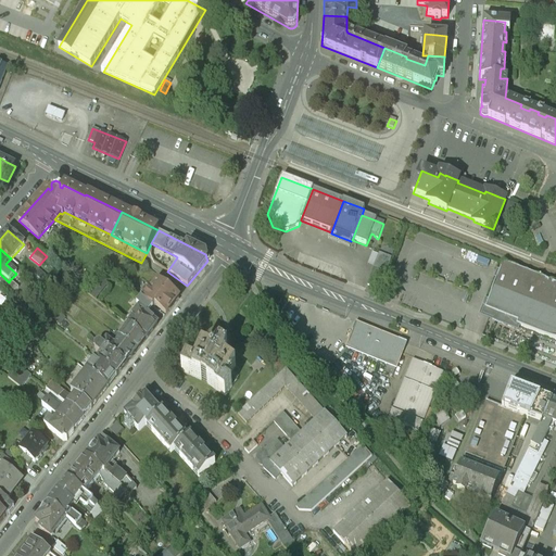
[(391,258),(379,254),(374,268),(386,273),(391,258)]
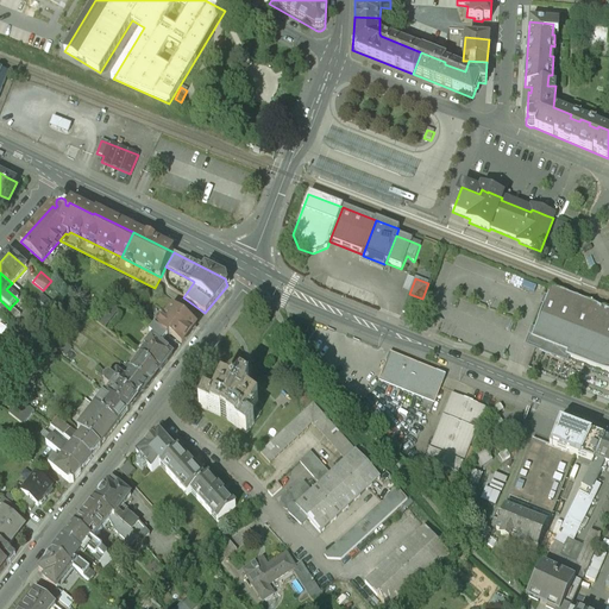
[(608,311),(551,288),(531,338),(535,339),(566,352),(565,356),(608,372),(608,311)]
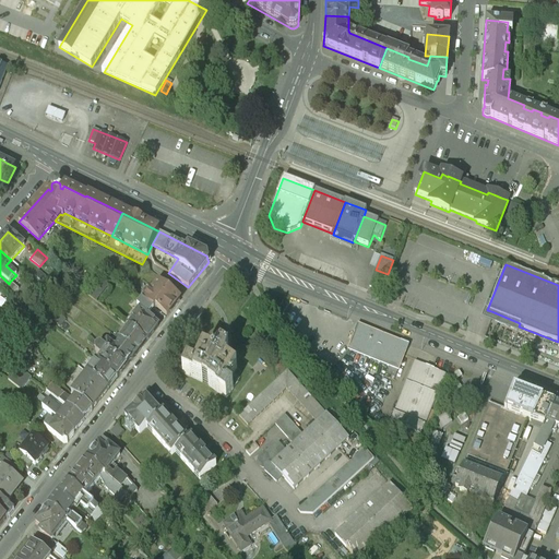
[(388,274),(376,270),(371,282),(383,286),(388,274)]
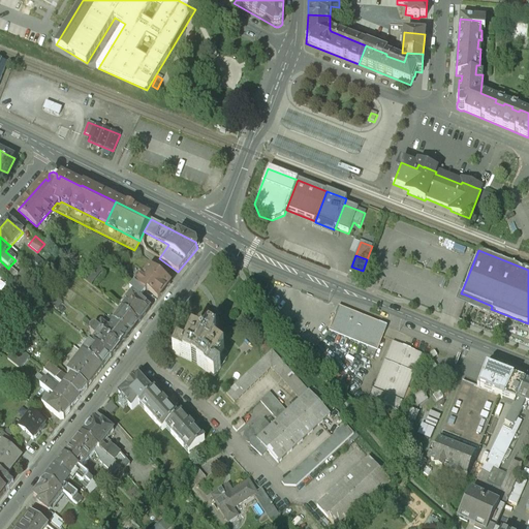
[(2,262),(0,265),(0,269),(12,280),(18,274),(9,267),(8,269),(2,262)]
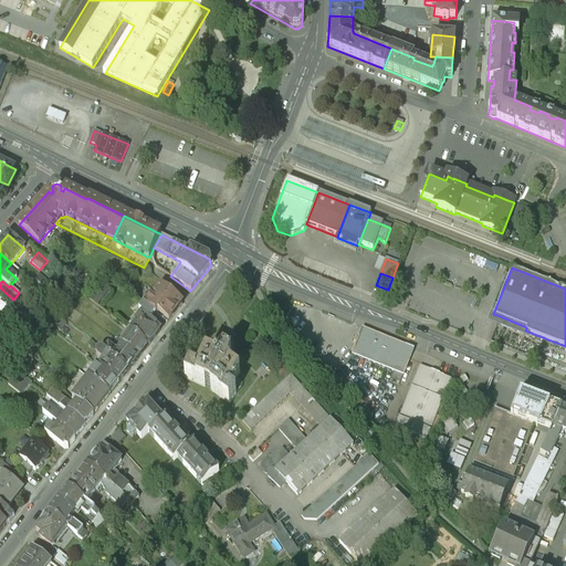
[(102,283),(88,299),(96,305),(109,289),(102,283)]
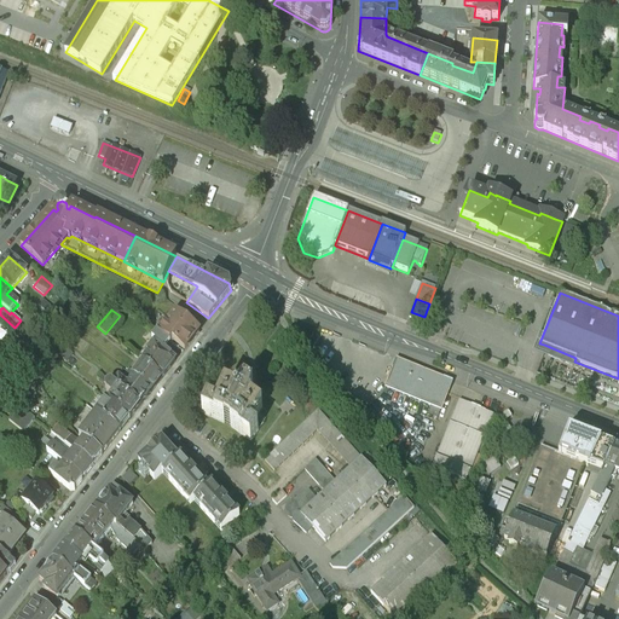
[(185,318),(175,311),(158,334),(169,342),(171,342),(172,340),(184,348),(200,329),(185,318)]
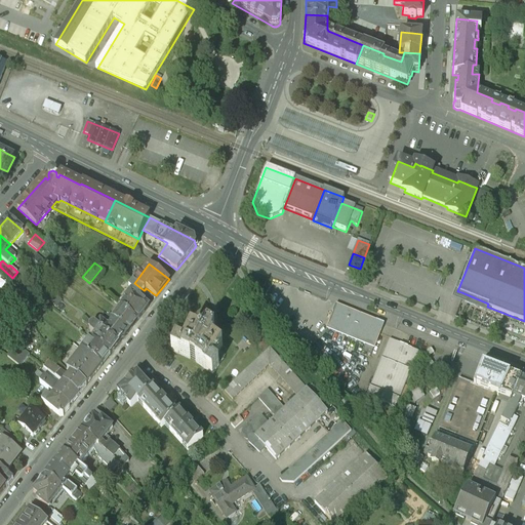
[(134,283),(133,282),(128,287),(132,290),(139,295),(144,290),(134,283)]
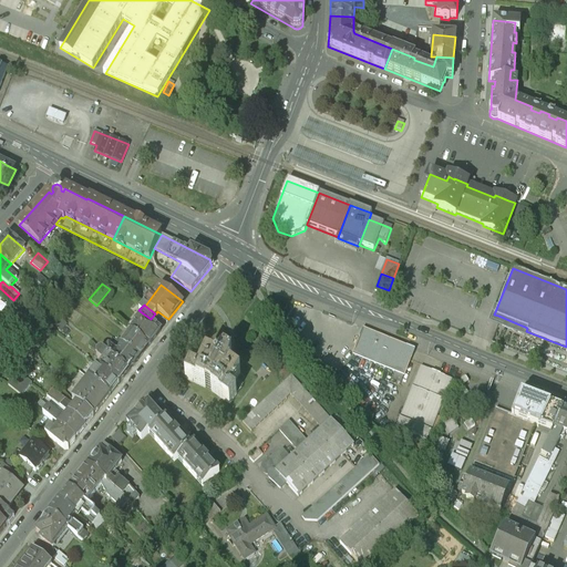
[(151,319),(143,313),(137,319),(157,334),(161,330),(156,327),(157,327),(150,321),(151,319)]
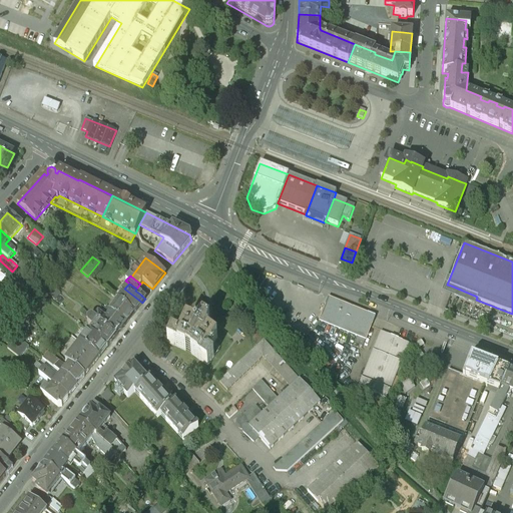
[(142,303),(124,289),(122,292),(120,292),(118,293),(116,294),(115,296),(116,298),(116,299),(134,313),(142,303)]
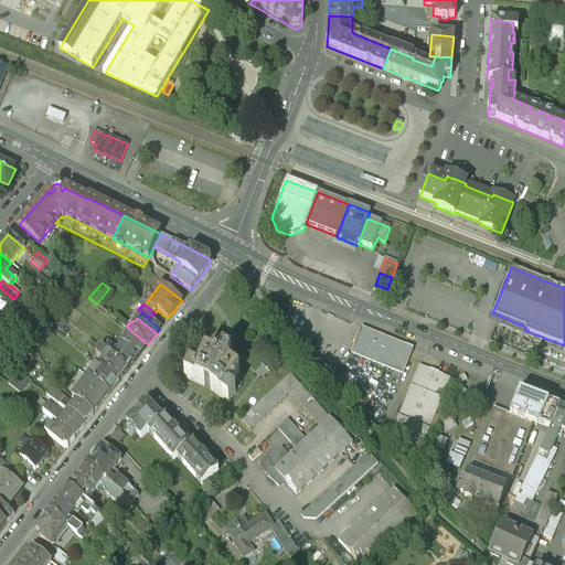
[(412,348),(362,328),(360,333),(354,347),(353,349),(351,353),(402,373),(412,348)]
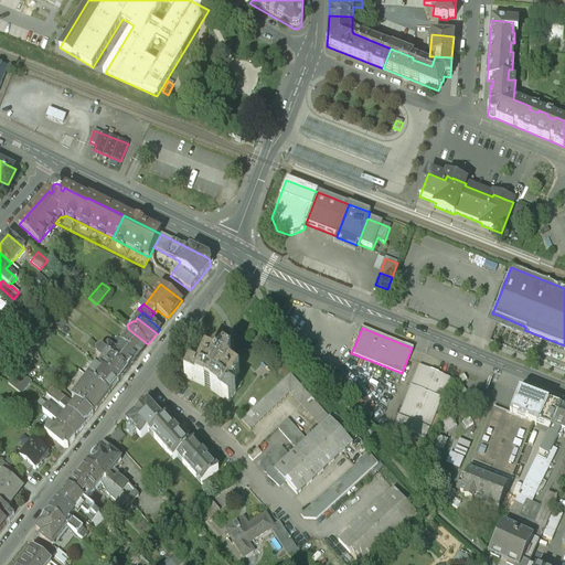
[(148,344),(128,329),(126,331),(129,333),(126,338),(124,342),(121,344),(138,358),(148,344)]
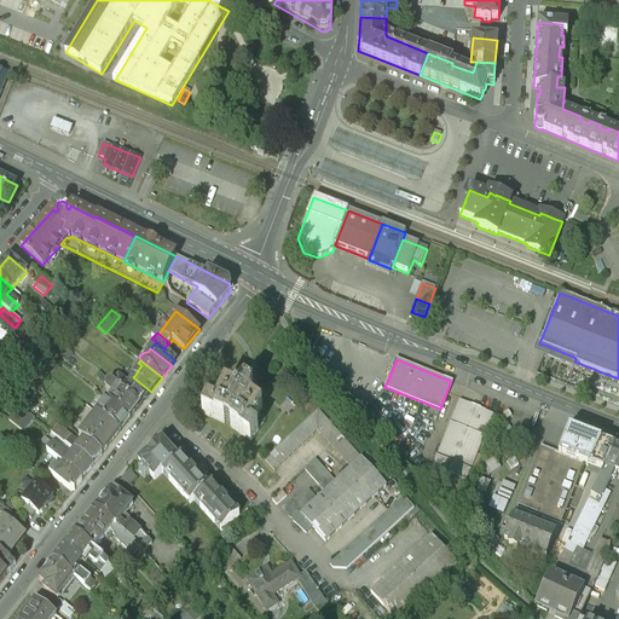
[(108,380),(99,374),(97,377),(104,383),(108,380)]
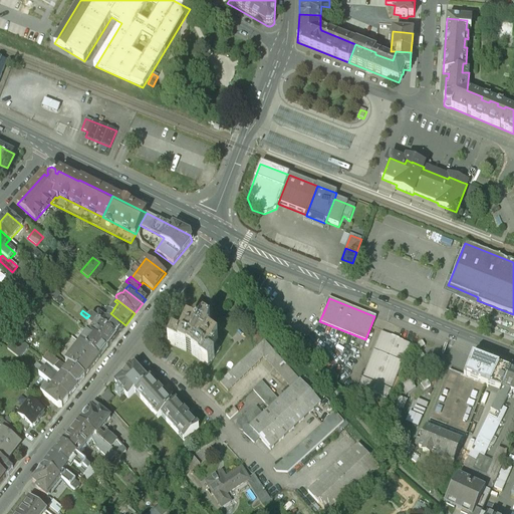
[(110,313),(106,318),(104,318),(98,313),(94,318),(116,336),(125,325),(110,313)]
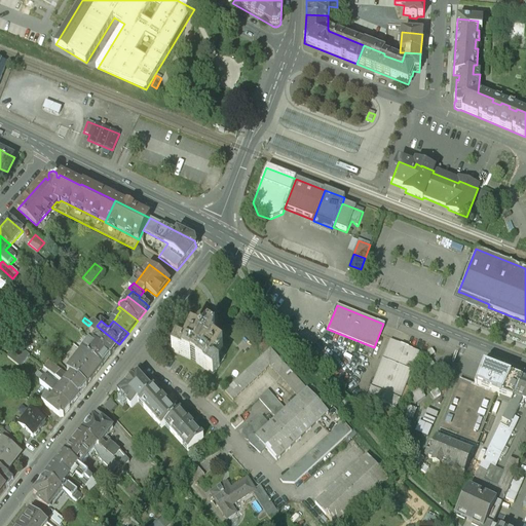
[(89,331),(90,332),(99,338),(96,343),(110,355),(119,344),(97,326),(96,326),(95,325),(92,326),(91,326),(90,328),(89,329),(89,331)]
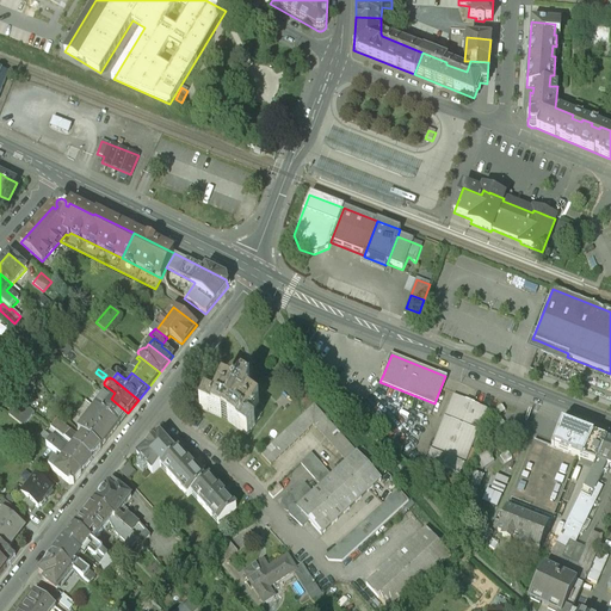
[(235,388),(222,382),(214,401),(204,397),(199,408),(221,419),(222,418),(228,421),(228,423),(247,436),(254,426),(247,420),(259,403),(247,395),(250,386),(241,381),(235,388)]
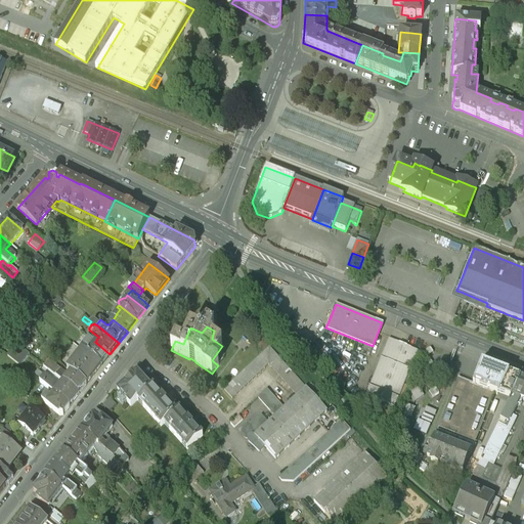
[(95,342),(90,338),(81,349),(82,350),(101,365),(110,354),(95,342)]
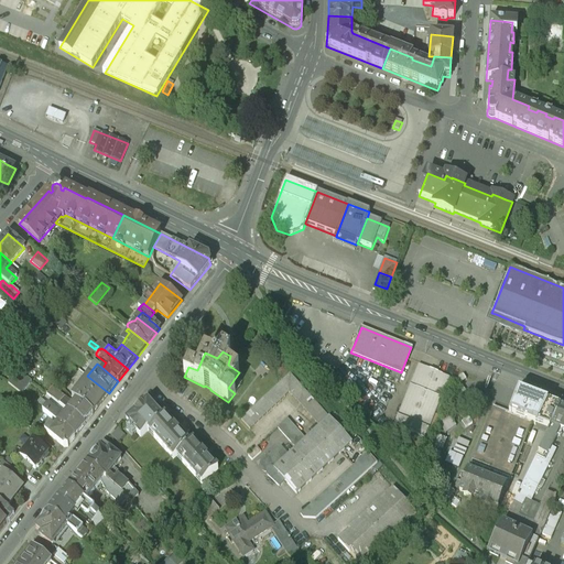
[(449,376),(419,364),(393,425),(424,437),(449,376)]
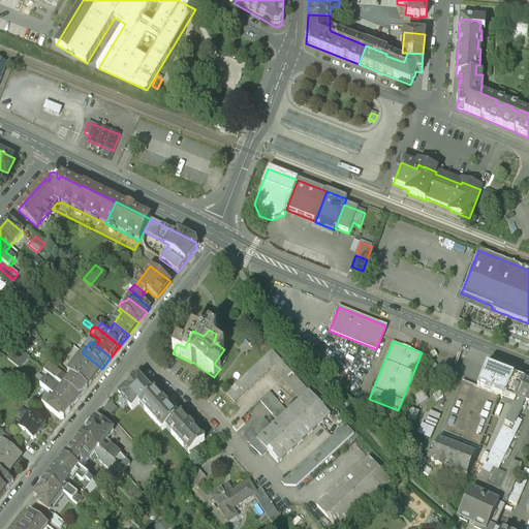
[(19,348),(8,361),(21,370),(30,358),(19,348)]
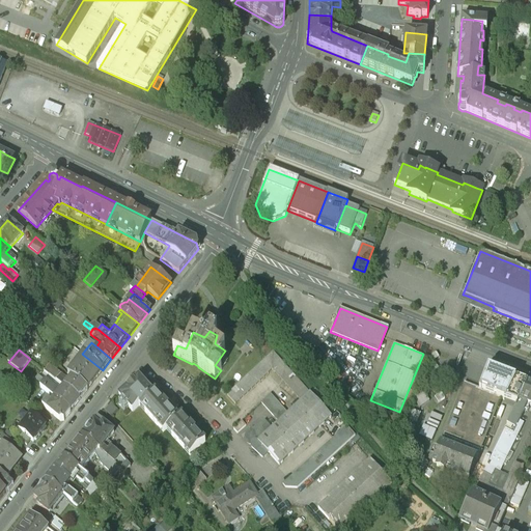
[(310,393),(273,353),(260,365),(269,373),(272,370),(301,401),(310,393)]
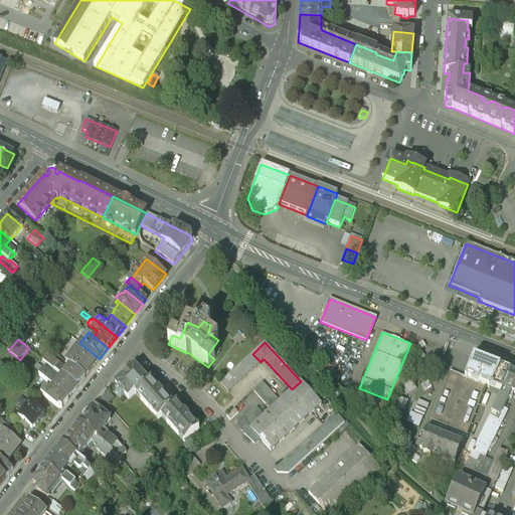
[(100,359),(80,344),(65,363),(69,366),(84,378),(100,359)]
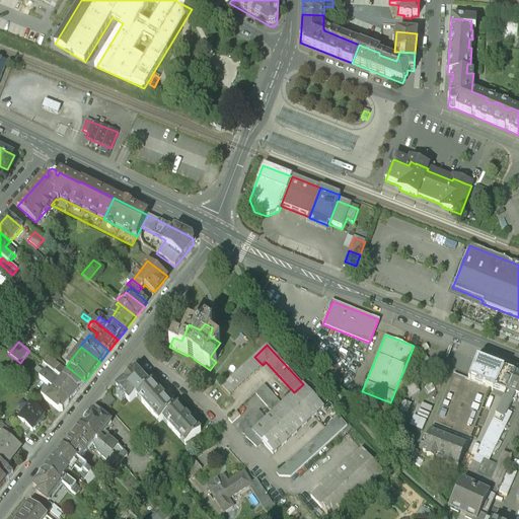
[(254,357),(222,385),(230,394),(263,365),(254,357)]
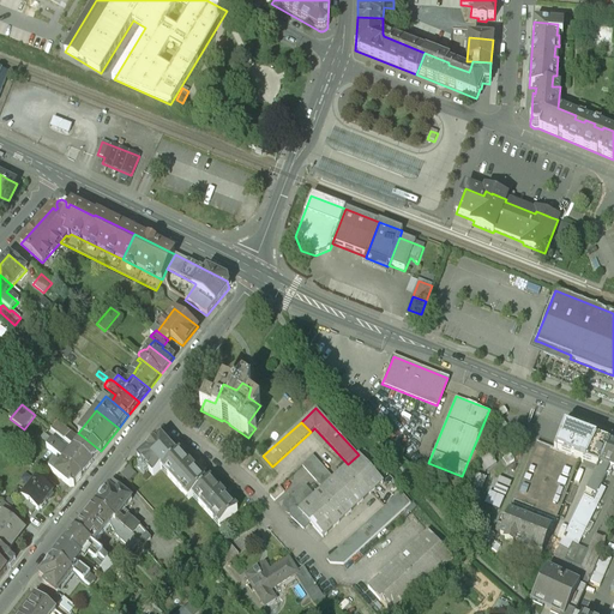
[(602,440),(564,425),(554,449),(578,459),(591,464),(599,468),(608,443),(602,440)]
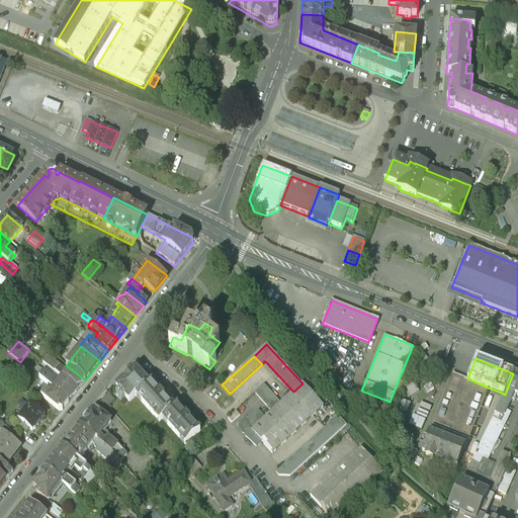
[(63,377),(42,362),(32,372),(54,389),(69,401),(78,390),(63,377)]
